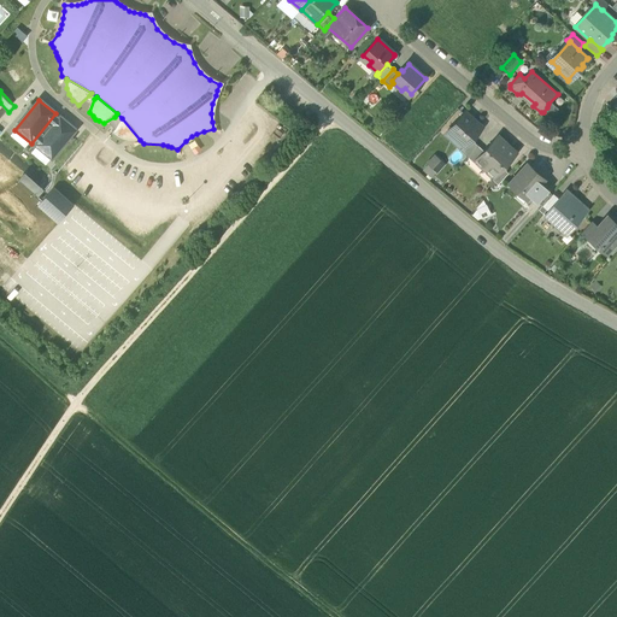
[(553,101),(550,109),(557,113),(562,106),(553,101)]
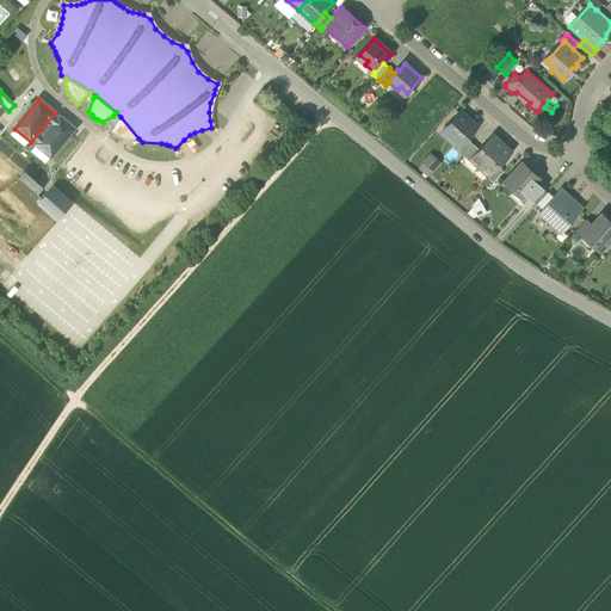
[(467,119),(458,112),(443,130),(460,144),(461,146),(467,139),(477,127),(468,118),(467,119)]
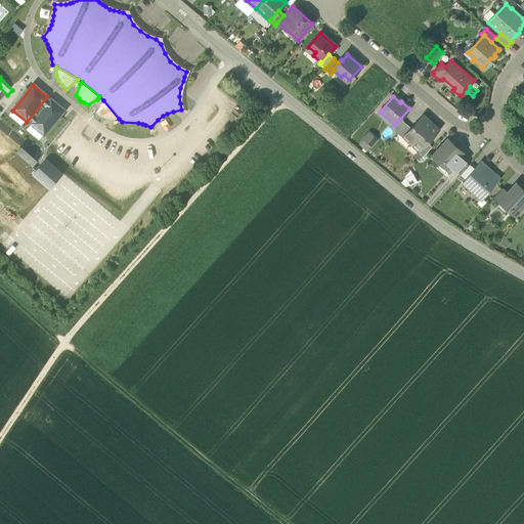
[(66,112),(51,99),(31,125),(45,137),(66,112)]
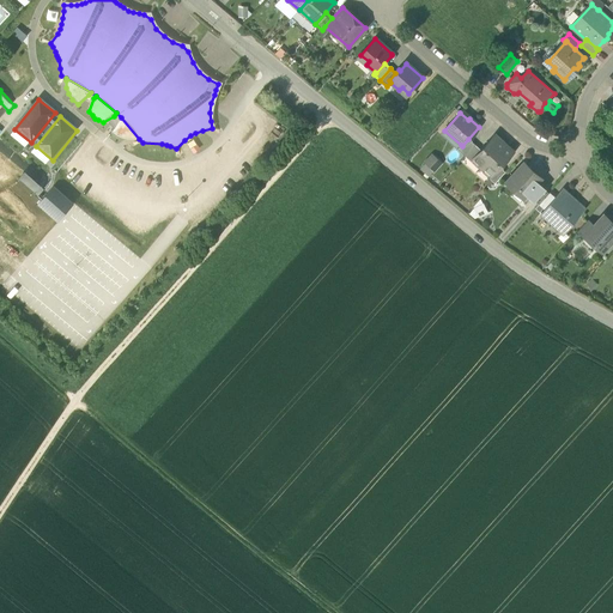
[(139,139),(121,117),(119,120),(111,133),(115,135),(119,138),(122,139),(125,140),(128,140),(132,141),(137,140),(139,139)]
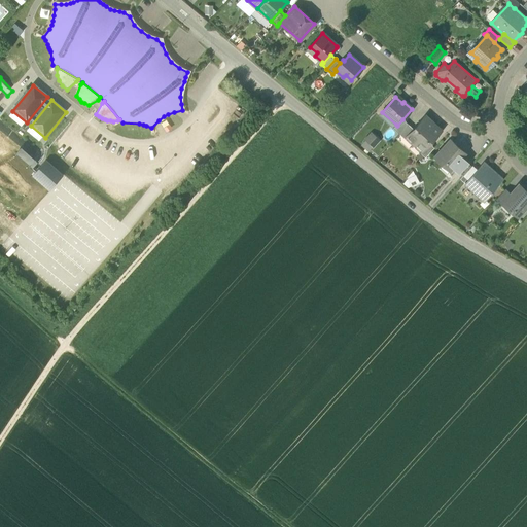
[(414,129),(407,137),(415,144),(432,124),(424,116),(414,129)]
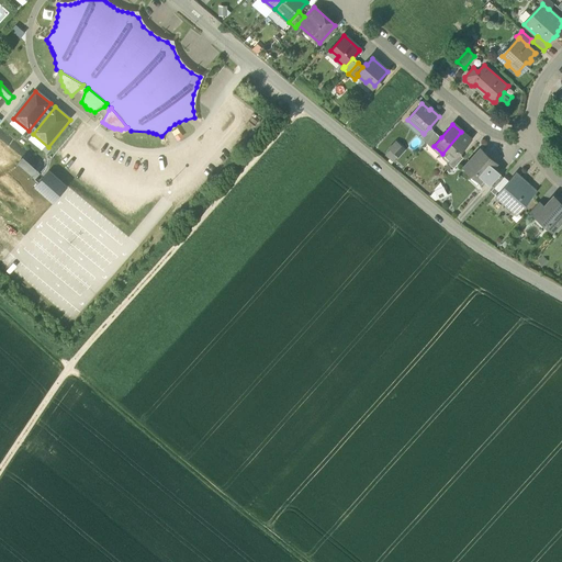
[(429,127),(424,134),(423,133),(419,137),(426,144),(436,133),(429,127)]
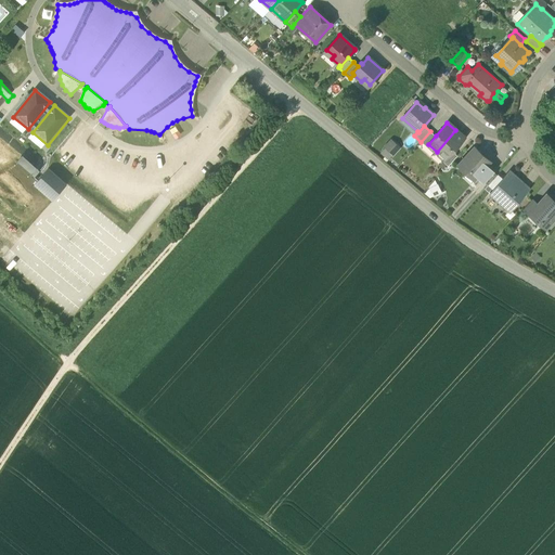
[(455,130),(437,152),(444,158),(446,159),(452,151),(464,138),(455,130)]
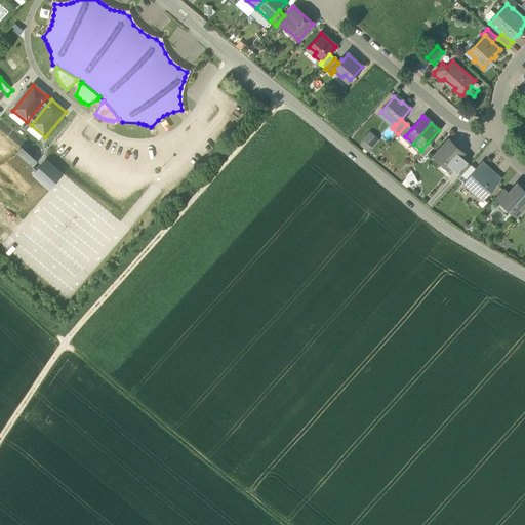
[(407,124),(398,134),(403,138),(405,136),(412,128),(407,124)]
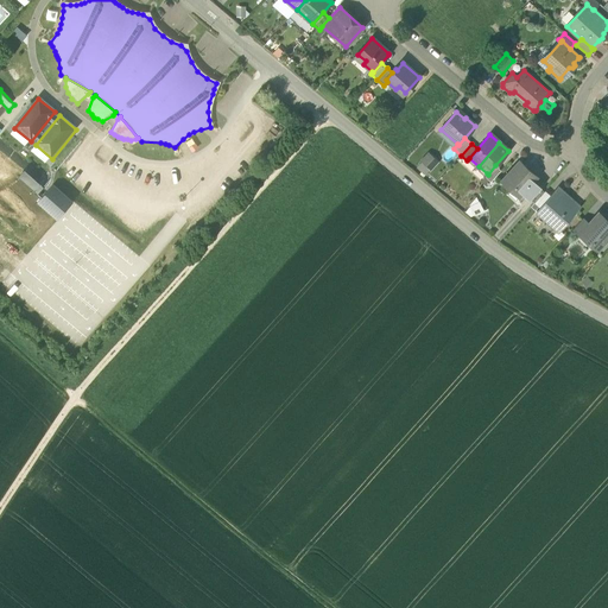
[(429,176),(442,160),(432,152),(418,168),(429,176)]
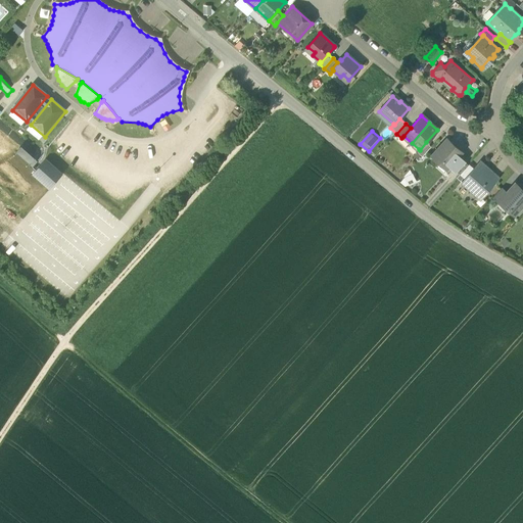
[(462,151),(446,138),(432,155),(440,162),(442,160),(444,159),(449,164),(459,155),(462,151)]
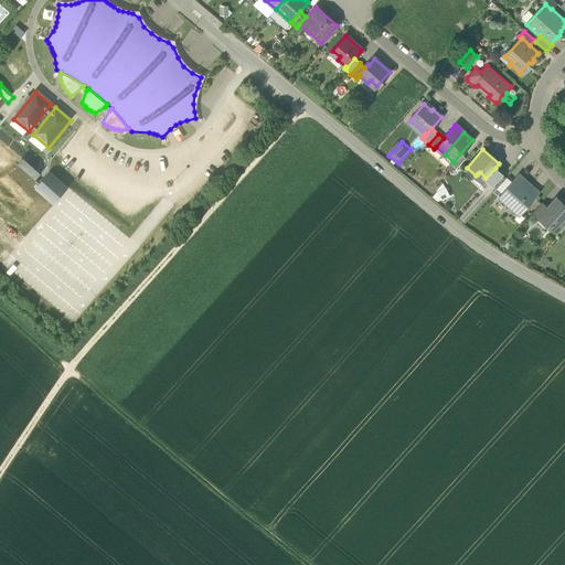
[(460,153),(454,162),(452,161),(450,163),(456,169),(466,158),(460,153)]
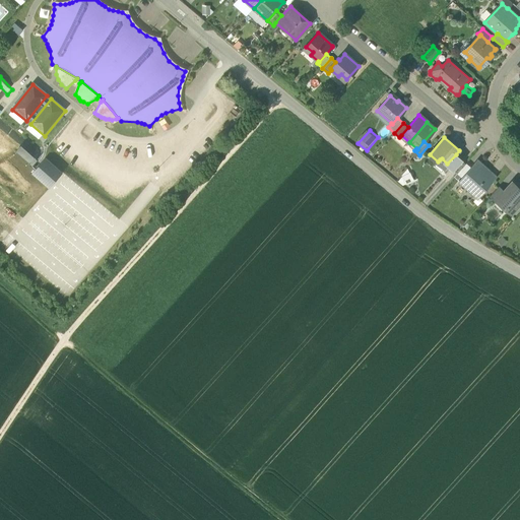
[(33,168),(40,160),(25,145),(18,152),(33,168)]
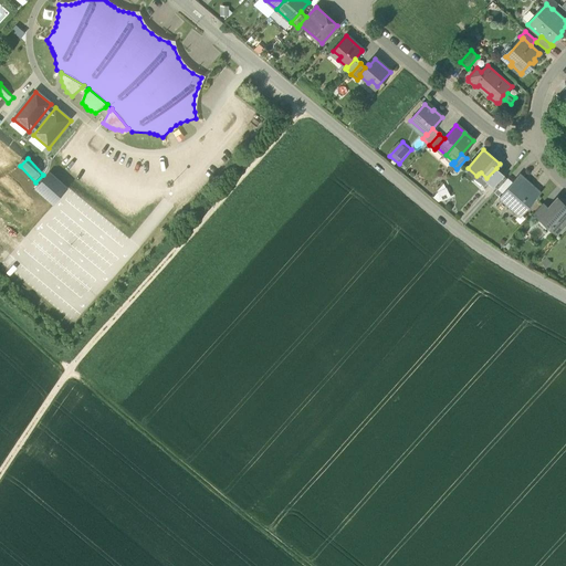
[(507,178),(496,168),(486,178),(486,179),(498,189),(507,178)]
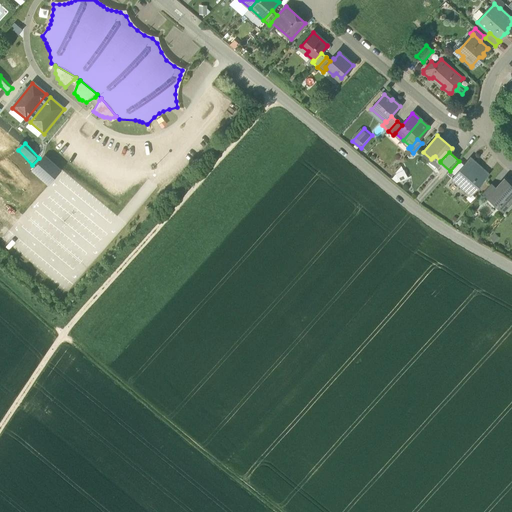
[(60,170),(45,157),(33,170),(47,183),(60,170)]
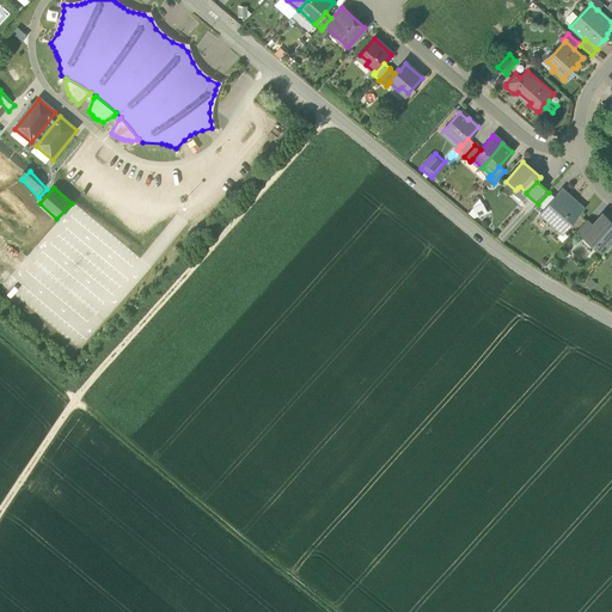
[(582,208),(561,190),(540,213),(561,232),(582,208)]
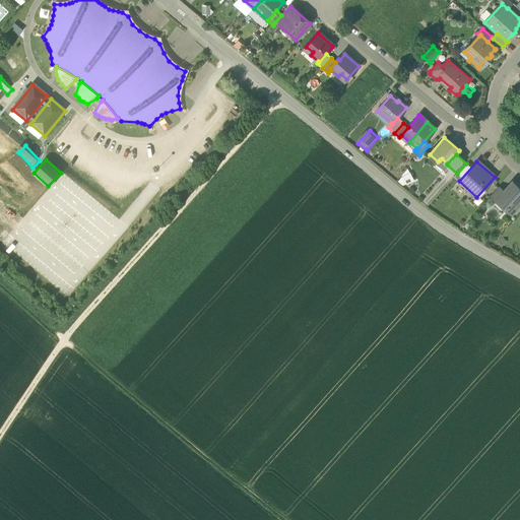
[(413,174),(401,179),(404,187),(417,181),(413,174)]
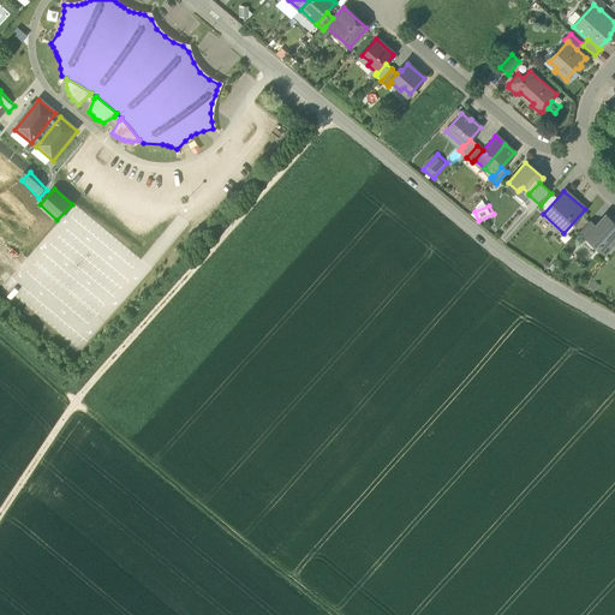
[(596,226),(587,236),(589,237),(586,239),(603,254),(614,240),(614,222),(605,215),(596,226)]
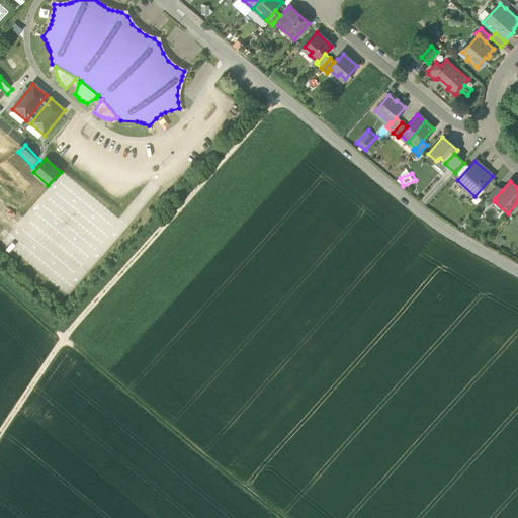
[(497,186),(488,195),(494,201),(496,199),(495,198),(502,190),(497,186)]
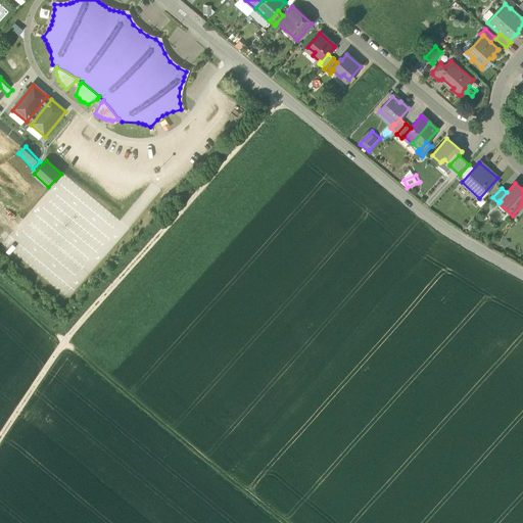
[(0,238),(0,240),(5,244),(12,234),(7,230),(0,238)]
